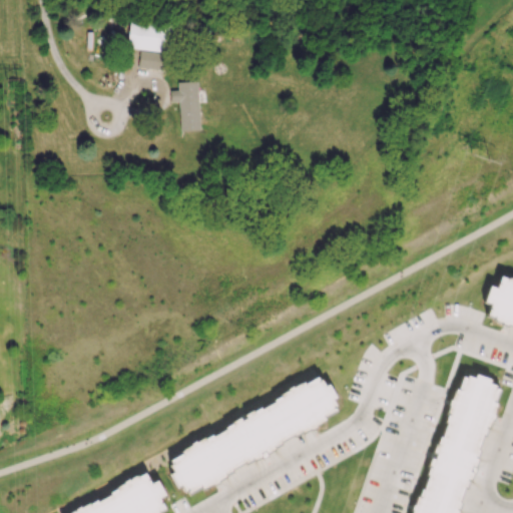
[(126,47),(167,51),(170,22),(129,18),(126,47)]
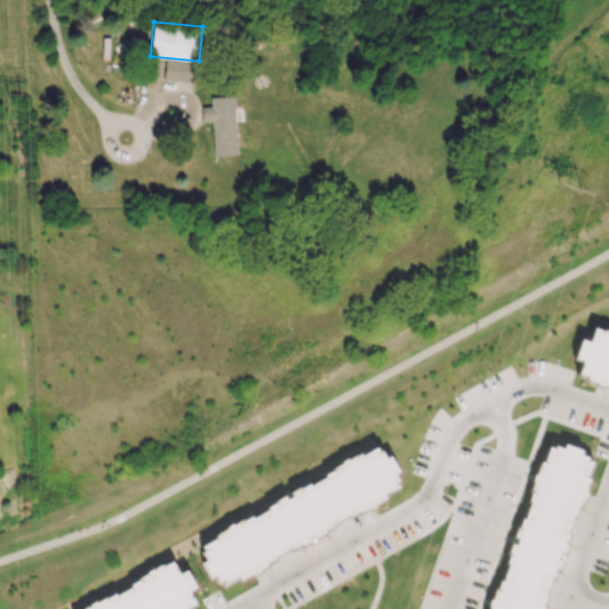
[(163,80),(189,82),(192,62),(165,60),(163,80)]
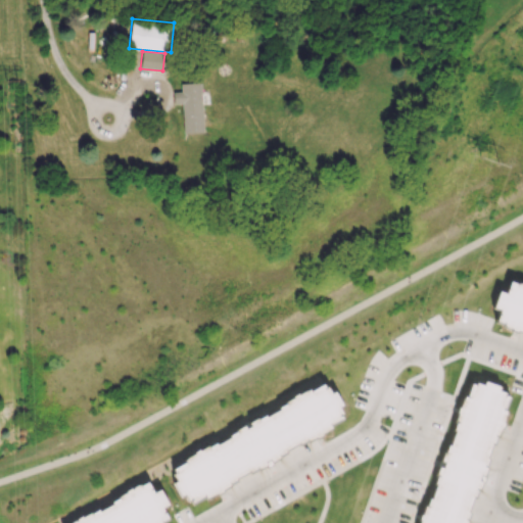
[(203,132),(200,82),(180,83),(181,92),(172,92),(173,103),(181,102),(183,133),(203,132)]
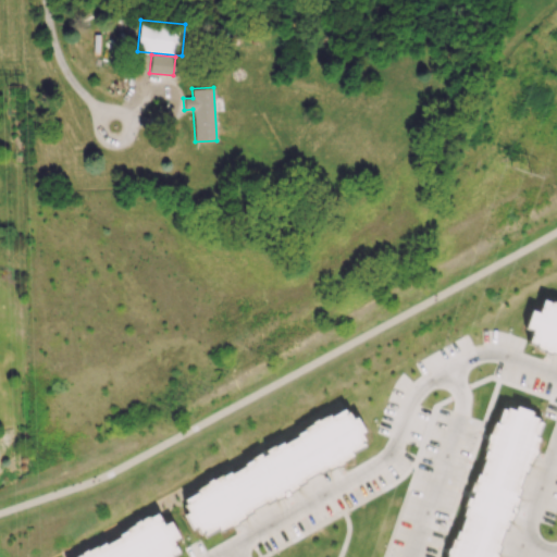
[(543,299),(556,304),(556,353),(529,344),(533,331),(525,329),(532,310),(540,312),(543,299)]
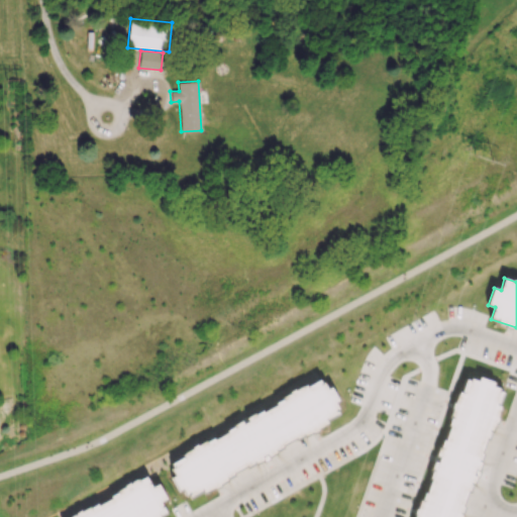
[(414,516),(462,376),(475,380),(477,373),(494,378),(491,386),(504,390),(459,516),(414,516)]
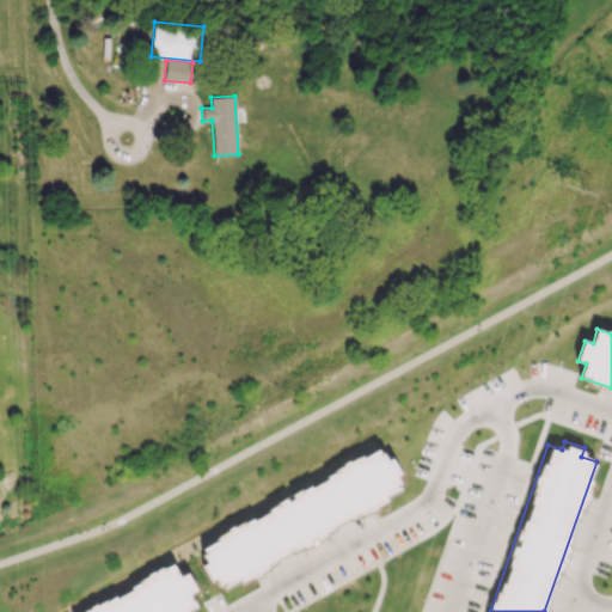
[(202,546),(375,448),(383,460),(390,456),(401,473),(392,478),(401,493),(227,591),(220,579),(213,582),(202,563),(209,560),(202,546)]
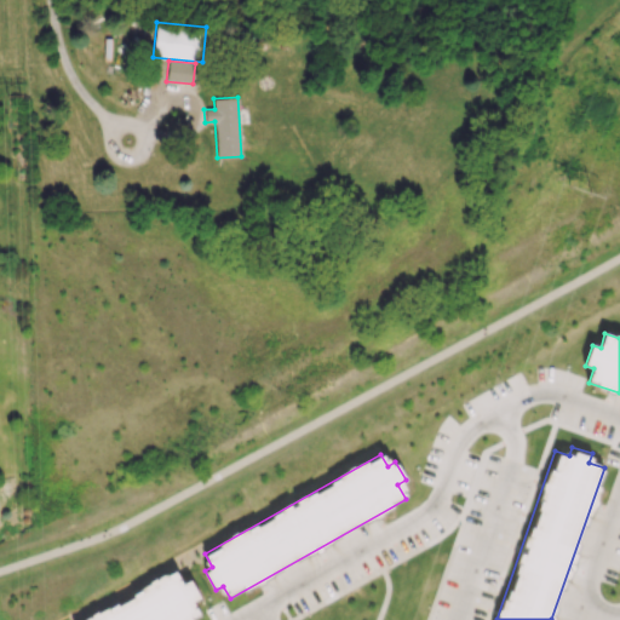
[(0,518),(0,527),(3,535),(17,532),(13,515),(0,518)]
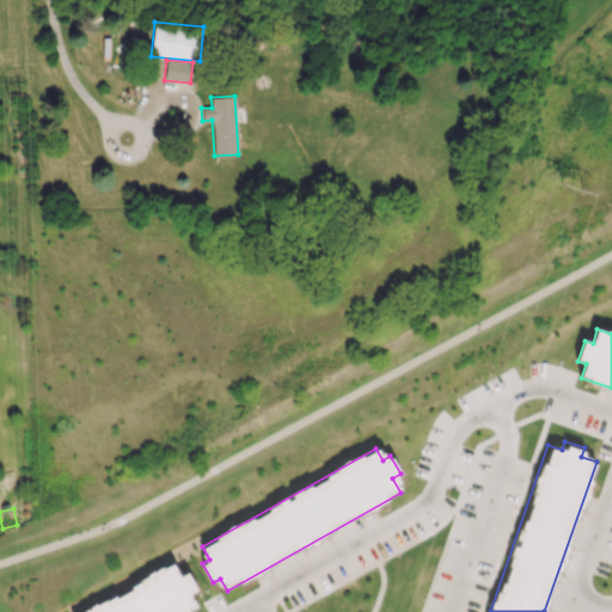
[(84,611),(171,563),(178,576),(187,571),(197,589),(189,594),(197,607),(188,611),(84,611)]
